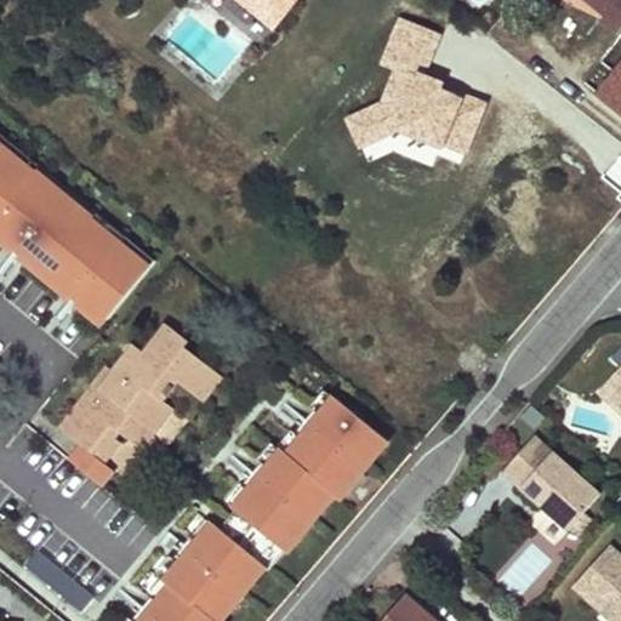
[(251,0),(240,0),(274,28),(279,22),(251,0)]
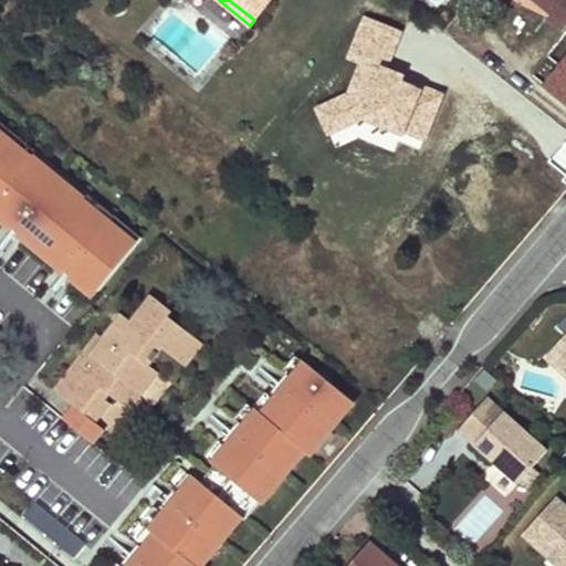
[(229,0),(254,20),(271,0),(229,0)]
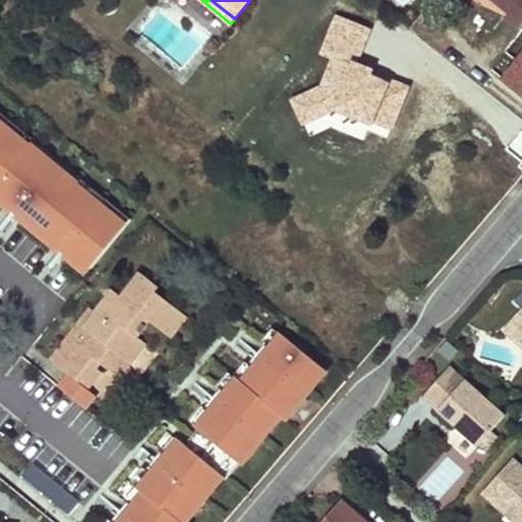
[(521,0),(493,0),(509,13),(506,16),(519,28),(521,23),(521,0)]
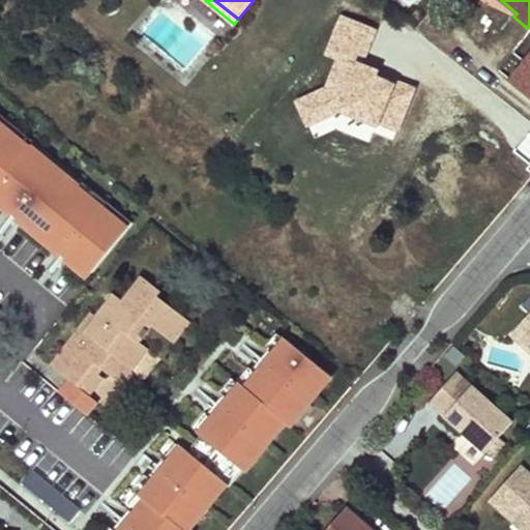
[(0,195),(94,272),(138,216),(0,104),(0,195)]
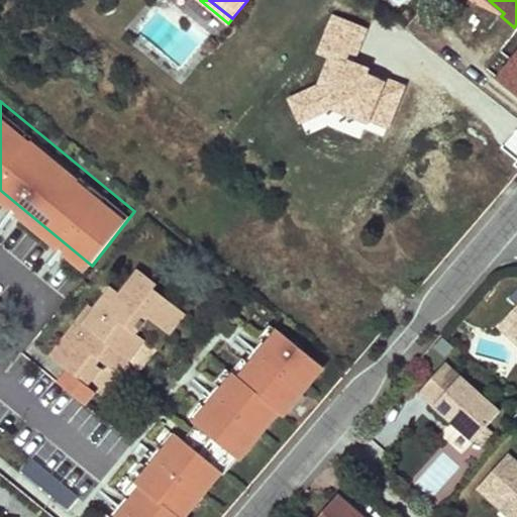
[(89,306),(54,353),(72,368),(69,372),(82,381),(95,365),(99,358),(104,364),(109,367),(120,353),(127,358),(142,339),(135,334),(148,318),(170,334),(185,314),(153,290),(158,285),(138,271),(120,295),(114,302),(105,296),(94,310),(89,306)]
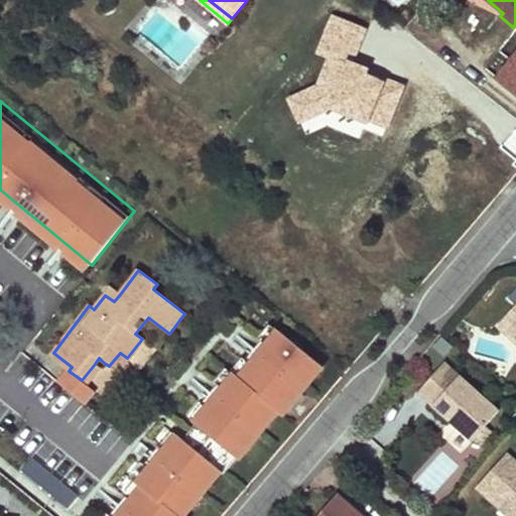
[(111,287),(105,295),(114,301),(120,294),(111,287)]
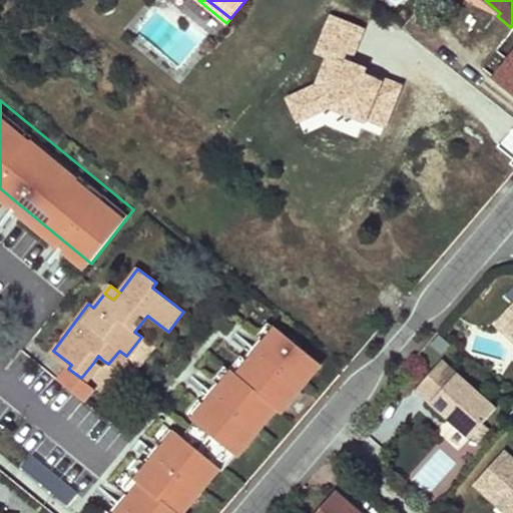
[(512,304),(495,325),(512,340),(512,304)]
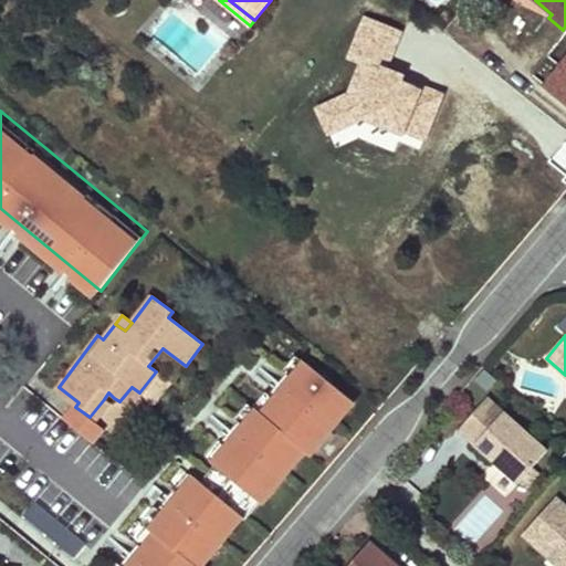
[(355,404),(305,364),(263,416),(259,413),(212,465),(215,468),(259,504),(262,506),(305,452),(310,457),(355,404)]
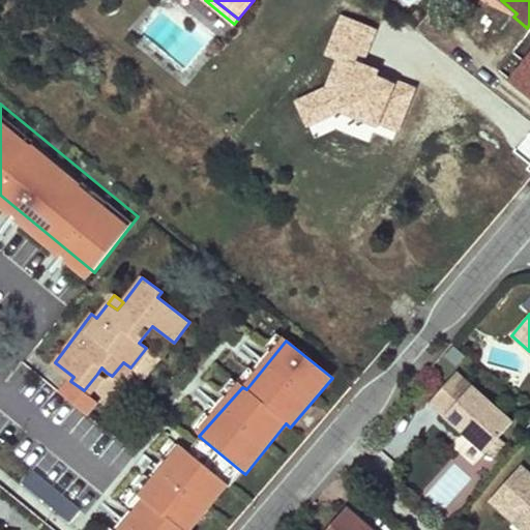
[(445,355),(454,363),(464,354),(453,345),(445,355)]
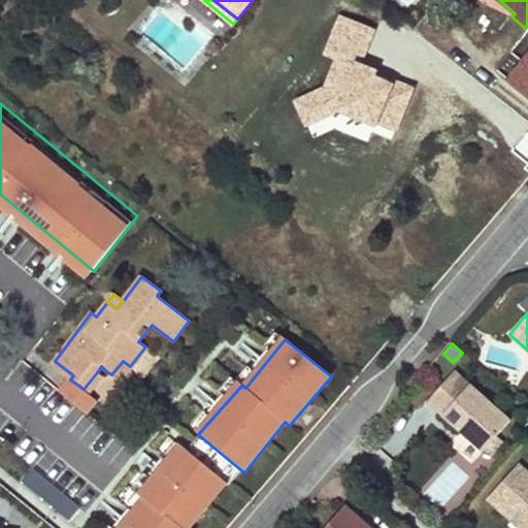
[(55,361),(51,365),(70,380),(73,375),(55,361)]
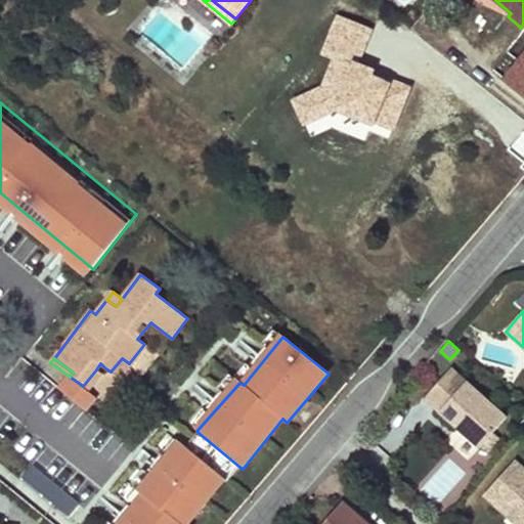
[(122,358),(111,372),(118,378),(129,363),(122,358)]
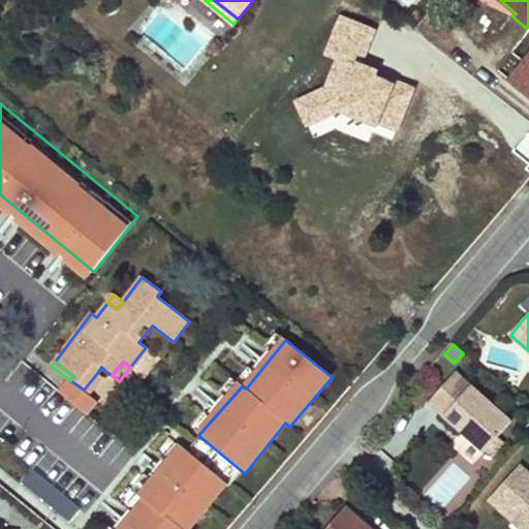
[(429,403),(485,453),(511,422),(456,372),(429,403)]
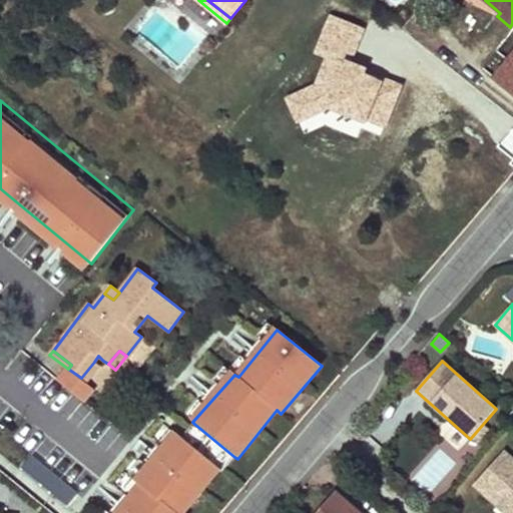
[(94,362),(81,378),(86,383),(100,366),(94,362)]
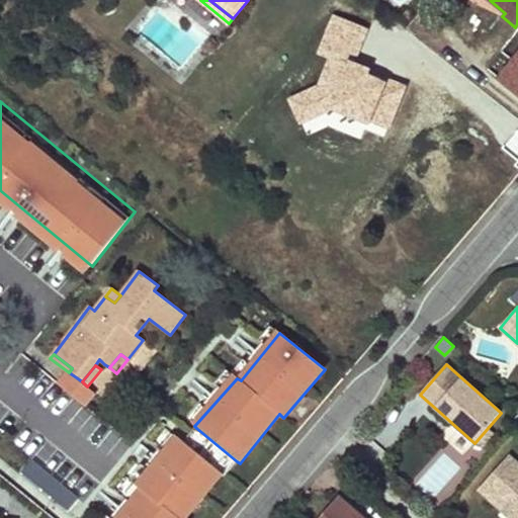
[(397,410),(377,440),(393,450),(412,420),(397,410)]
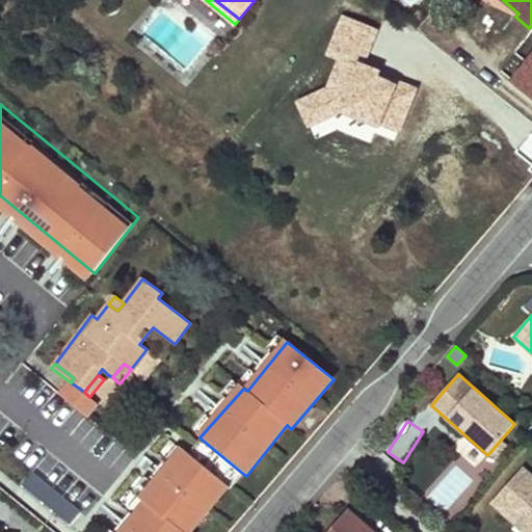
[(202,440),(189,455),(229,487),(231,490),(243,474),(202,440)]
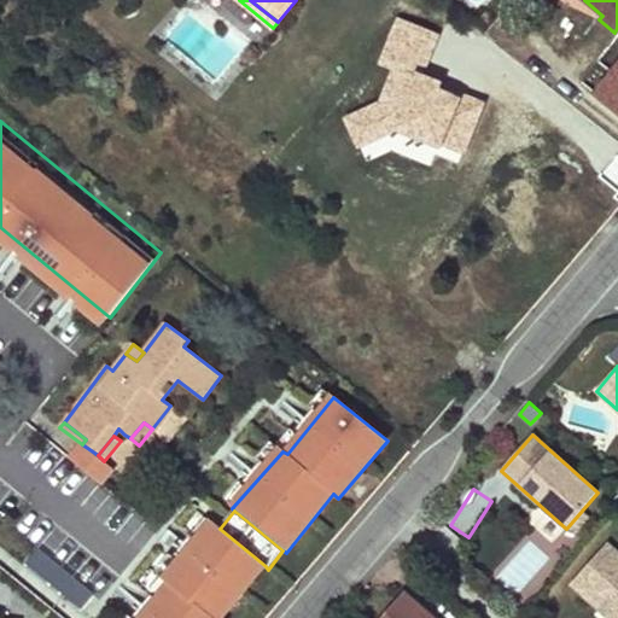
[(169,587),(143,617),(221,617),(266,566),(220,529),(211,522),(164,582),(169,587)]
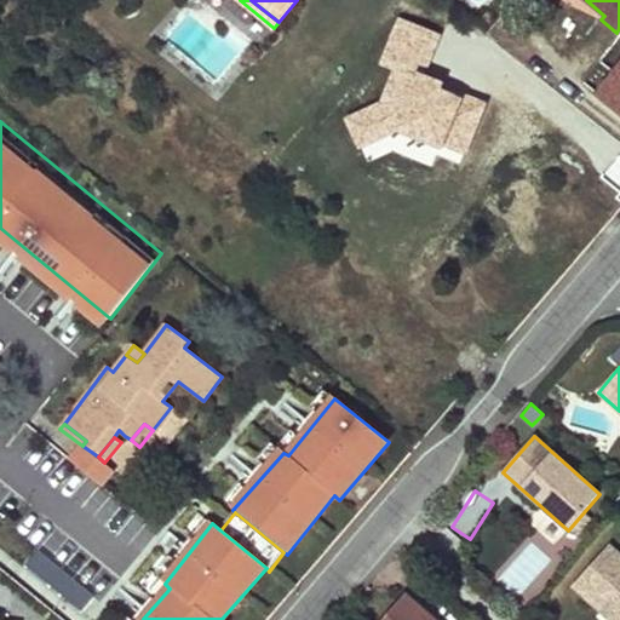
[(573,586),(604,614),(608,610),(618,618),(615,619),(619,619),(619,555),(609,546),(573,586)]
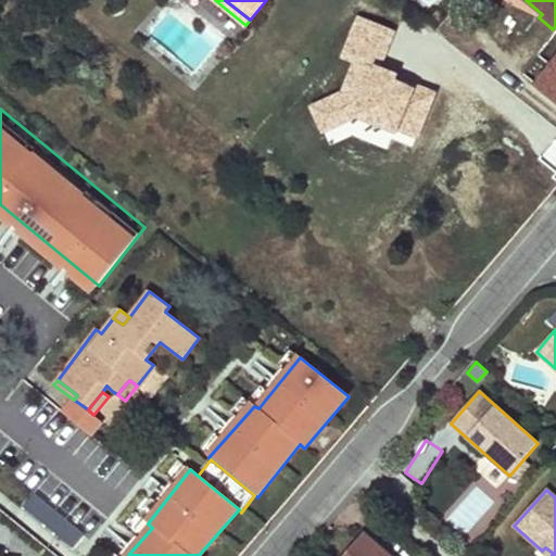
[(78,541),(87,527),(33,492),(23,507),(78,541)]
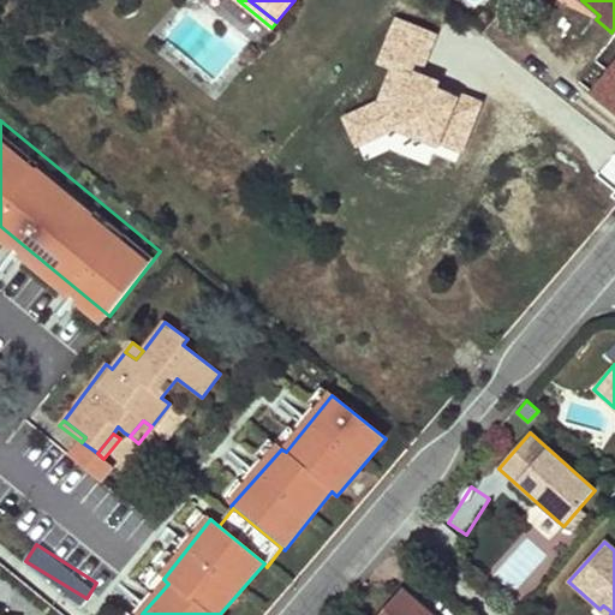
[(380,614),(430,614),(401,590),(380,614)]
